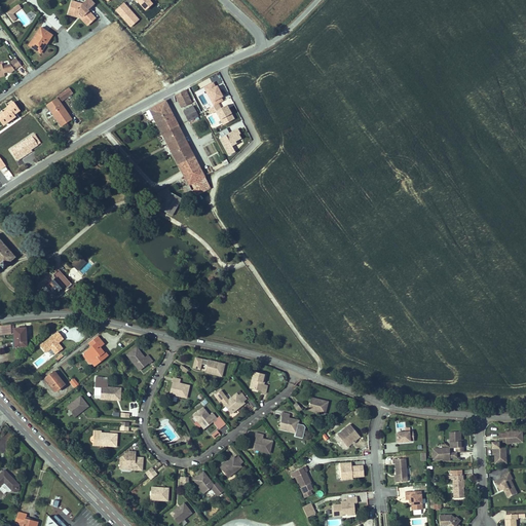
[(87,10),(94,4),(89,0),(86,0),(82,4),(72,1),(69,11),(79,14),(81,17),(87,25),(95,19),(87,10)]
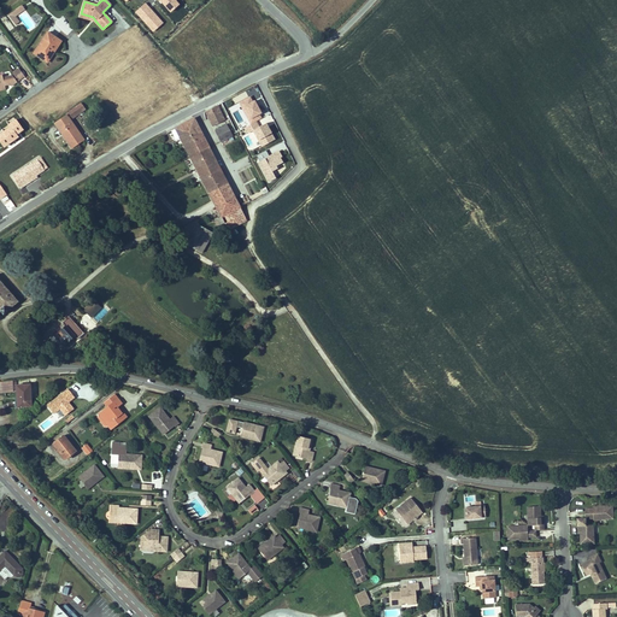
[(158,0),(170,13),(180,4),(175,0),(158,0)]
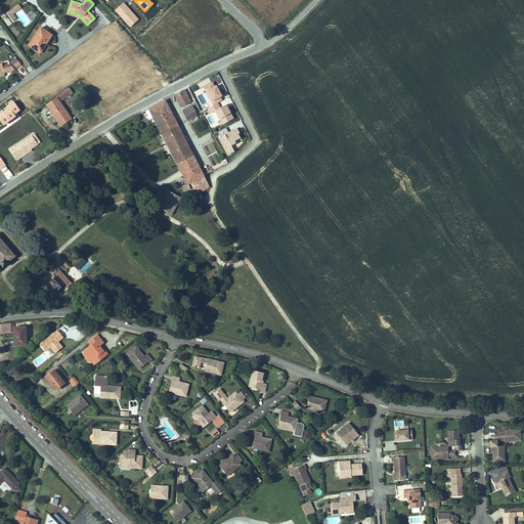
[(123,2),(114,10),(130,28),(139,19),(123,2)]
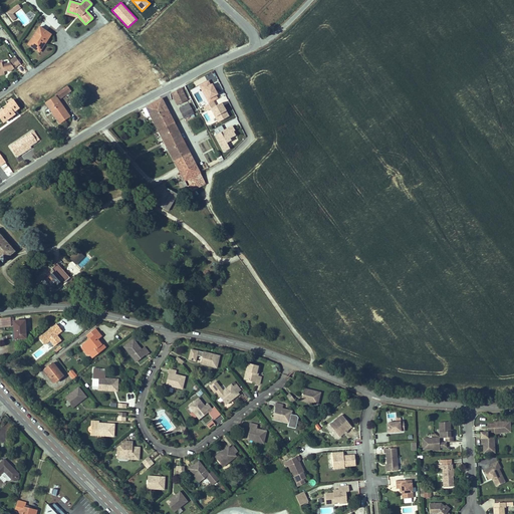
[(12,13),(20,7),(18,4),(10,10),(12,13)]
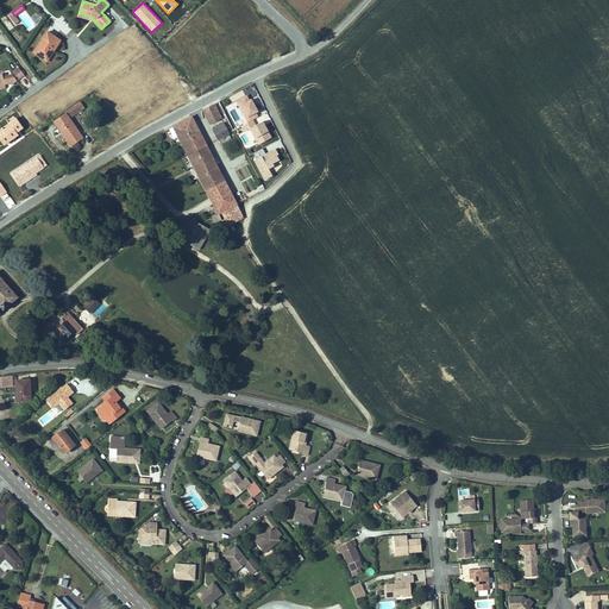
[(16,25),(19,23),(14,16),(12,12),(7,16),(16,25)]
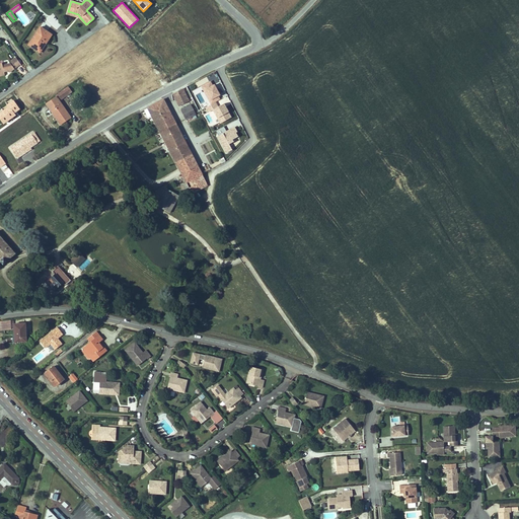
[(47,43),(52,34),(40,27),(28,45),(36,51),(43,43),(42,42),(43,40),(47,43)]
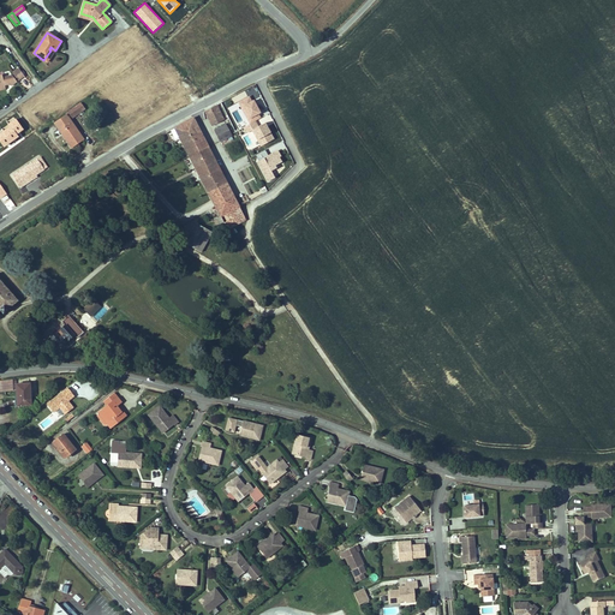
[(47,63),(55,51),(51,47),(49,49),(51,51),(43,60),(47,63)]
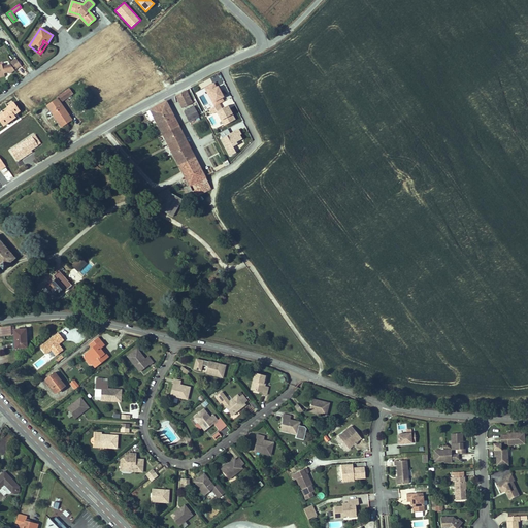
[(22,65),(15,58),(11,61),(12,62),(18,68),(22,65)]
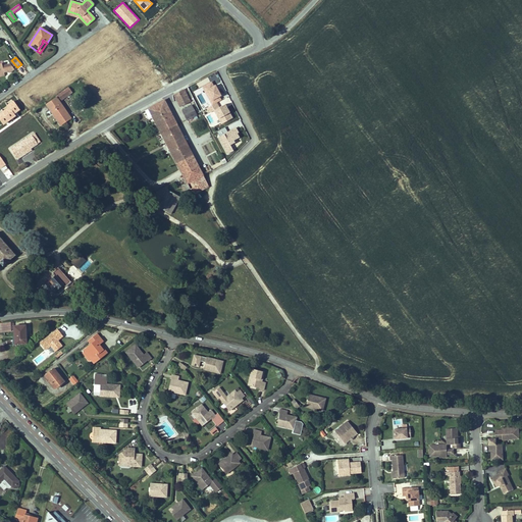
[(14,69),(10,63),(4,65),(3,62),(0,63),(0,73),(4,72),(4,71),(6,70),(6,72),(10,72),(14,69)]
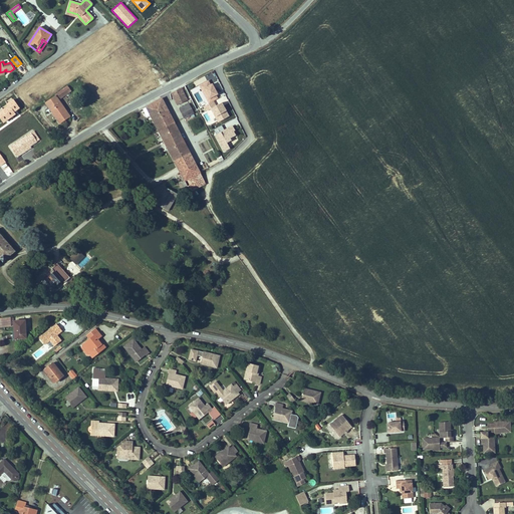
[(208,80),(198,85),(208,103),(213,100),(218,98),(208,80)]
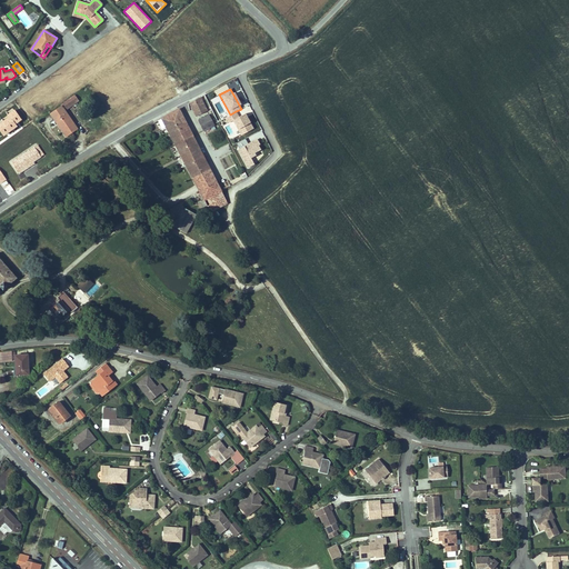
[(77,129),(65,110),(78,101),(75,96),(61,106),(50,113),(66,137),(77,129)]
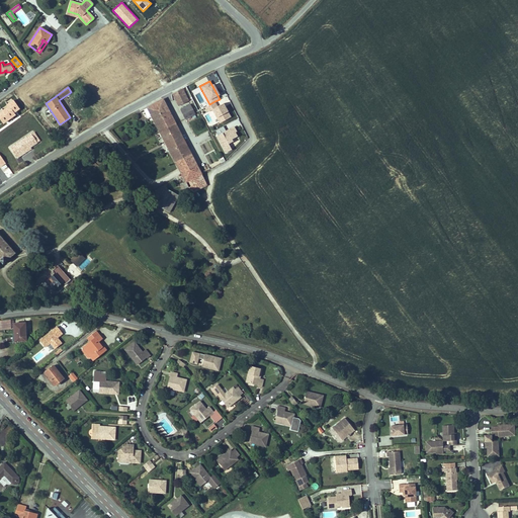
[(188,101),(182,88),(173,94),(178,106),(188,101)]
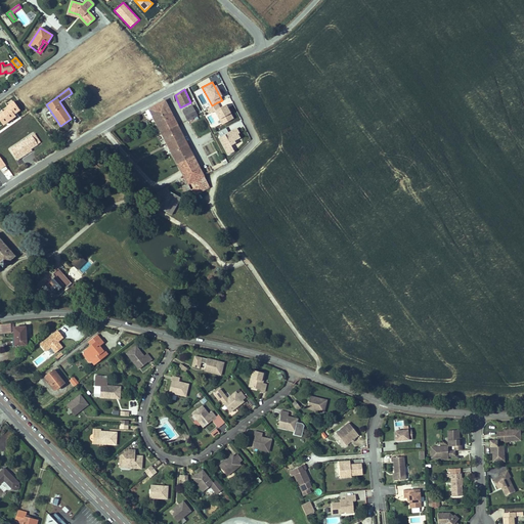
[(192,156),(164,100),(157,104),(148,108),(177,164),(192,156)]
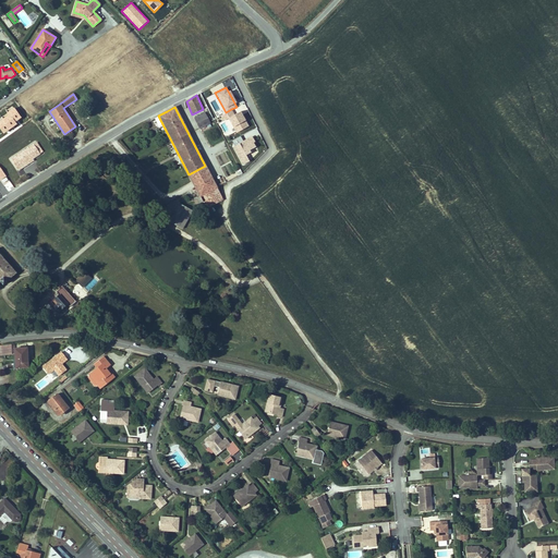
[(210,123),(204,110),(193,116),(202,131),(211,126),(210,123)]
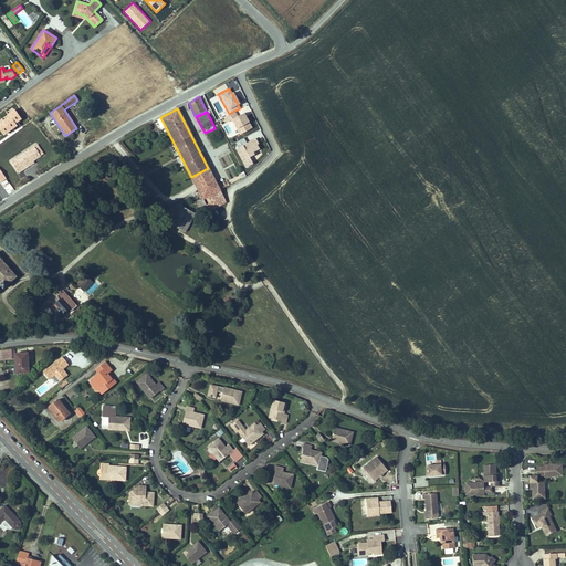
[(238,116),(232,119),(240,135),(252,128),(243,113),(238,116)]
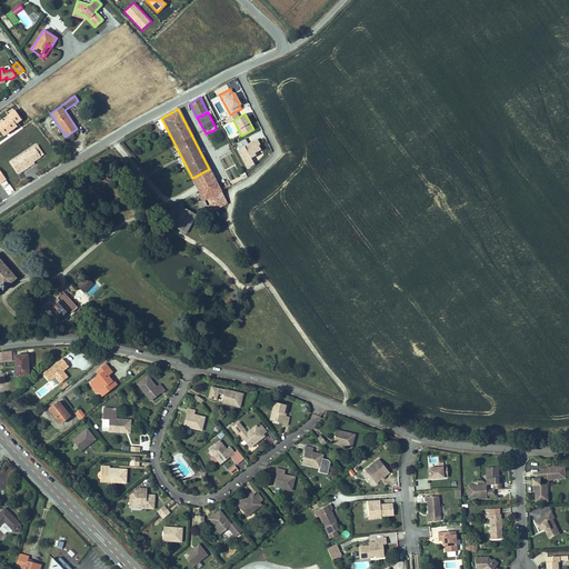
[(248,143),(246,139),(237,143),(239,148),(245,146),(248,143)]
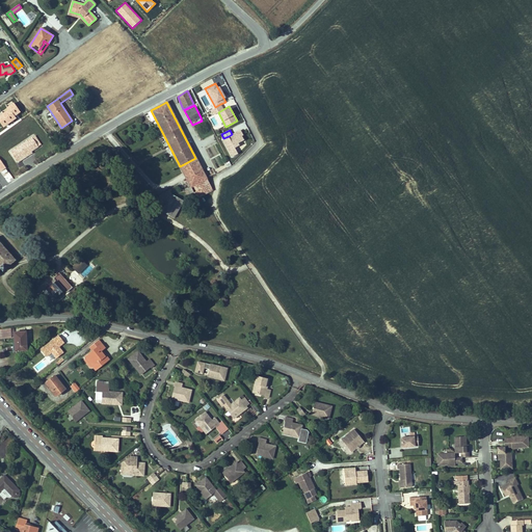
[(229,136),(235,148),(239,145),(238,143),(244,140),(242,136),(243,135),(240,130),(232,134),(229,136)]
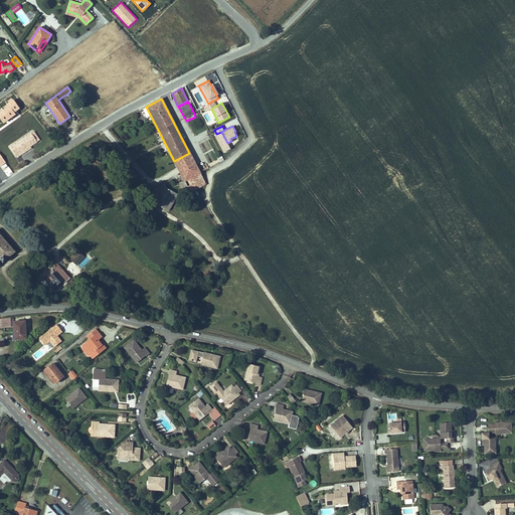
[(221,132),(216,134),(214,135),(223,153),(230,149),(227,143),(221,132)]
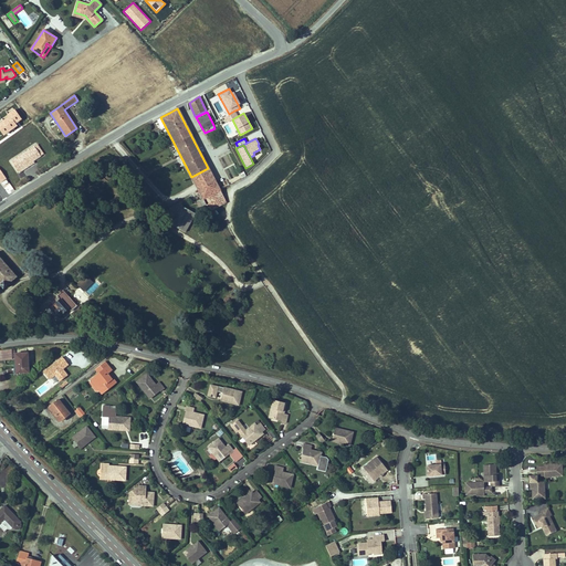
[(33,161),(41,156),(34,147),(34,146),(17,158),(23,169),(28,166),(28,165),(33,161)]
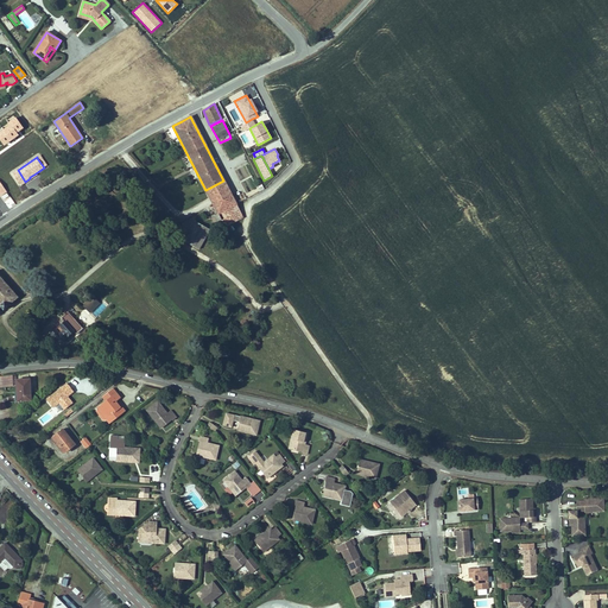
[(240,183),(251,177),(254,184),(260,181),(251,160),(244,164),(233,170),(240,183)]
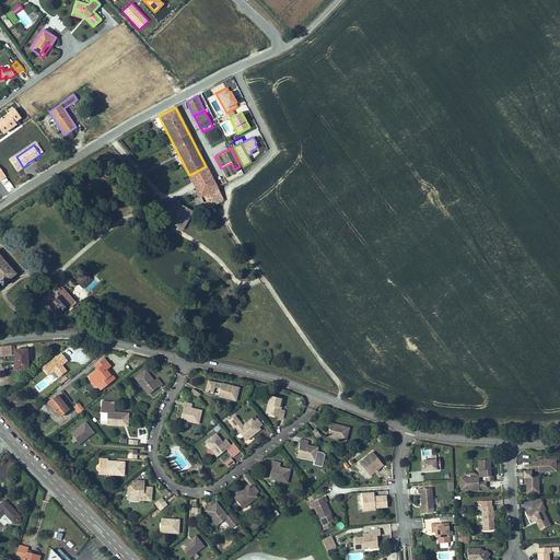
[(234,170),(231,163),(221,168),(226,179),(236,174),(234,170)]
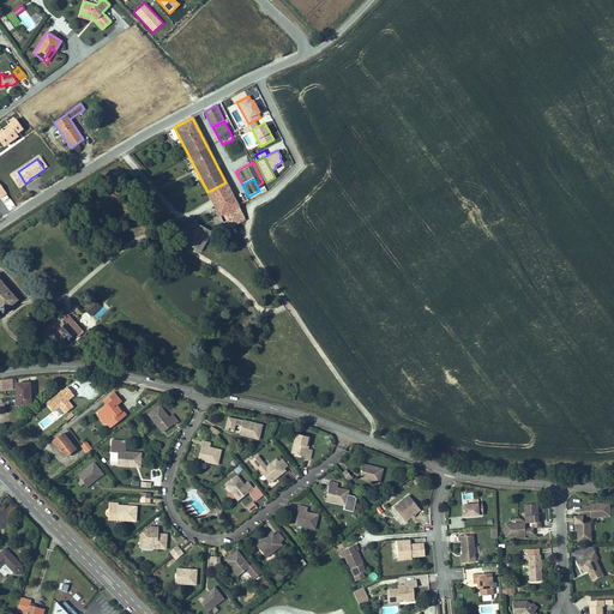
[(239,206),(226,182),(208,192),(221,216),(223,214),(230,227),(246,220),(239,206)]
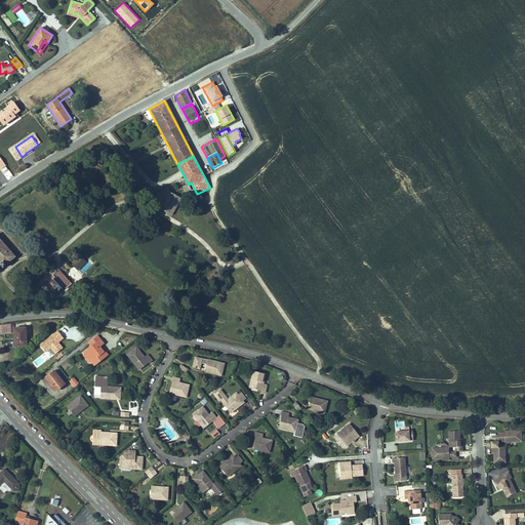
[(186,186),(189,191),(191,190),(195,196),(197,194),(191,183),(189,185),(186,186)]
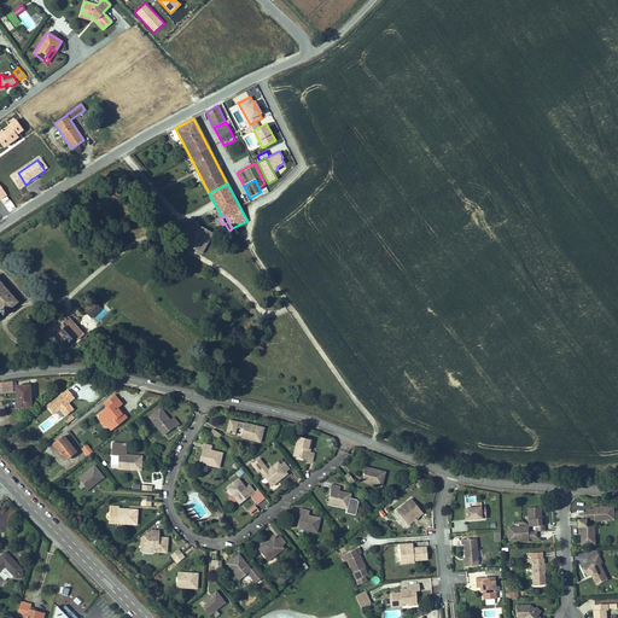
[(202,254),(214,233),(199,225),(187,245),(202,254)]
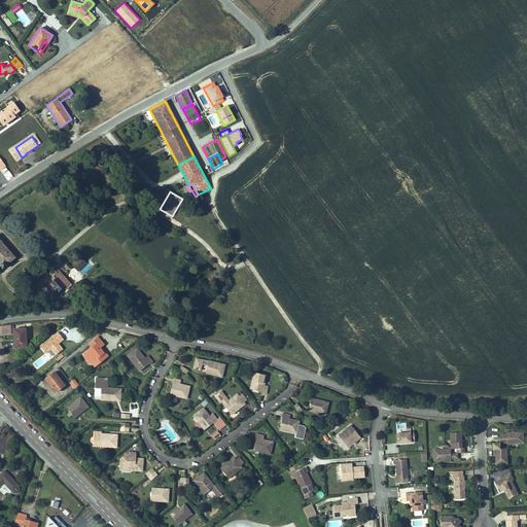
[(15,257),(0,239),(0,266),(2,269),(15,257)]
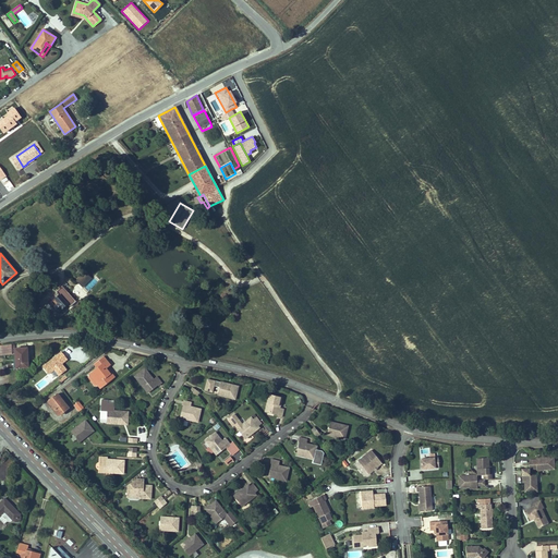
[(82,288),(92,278),(84,271),(75,281),(82,288)]
